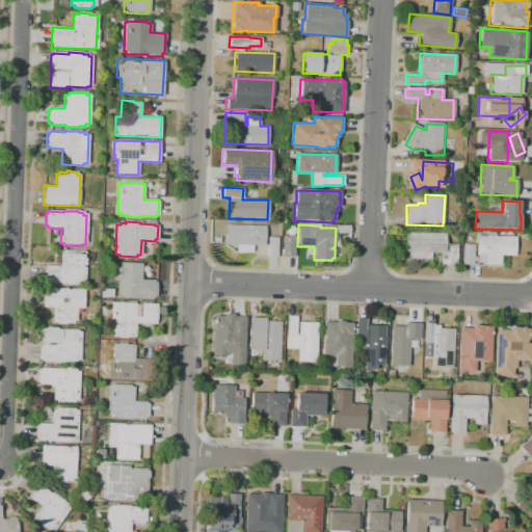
[(224,245),(224,225),(264,227),(264,246),(251,246),(251,254),(236,254),(236,245),(224,245)]
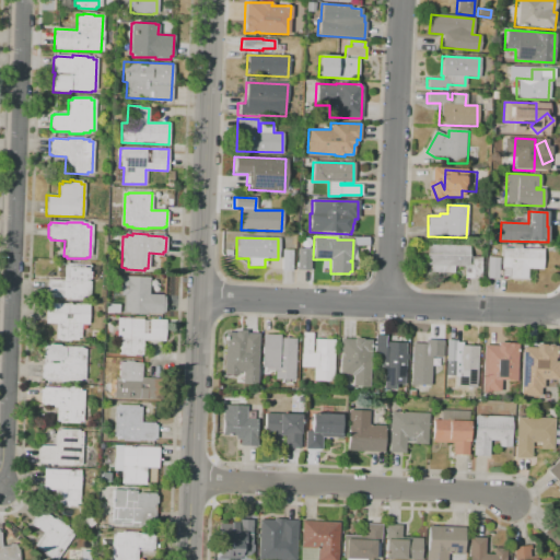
[(430,271),(430,265),(426,265),(426,244),(468,245),(467,264),(470,264),(470,256),(480,257),(480,278),(463,278),(463,266),(453,266),(453,272),(430,271)]
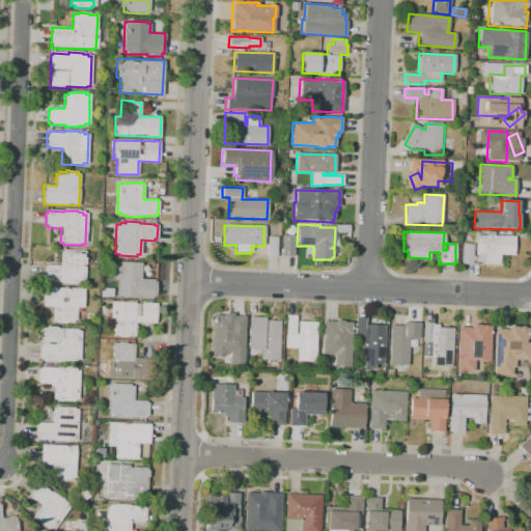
[(474,254),(475,235),(485,235),(485,231),(494,231),(493,236),(514,236),(513,256),(499,255),(499,266),(482,264),(482,254),(474,254)]
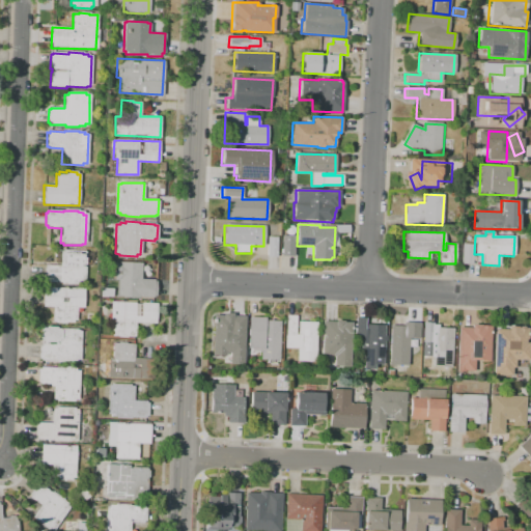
[(281,257),(281,235),(294,236),(292,257),(281,257)]
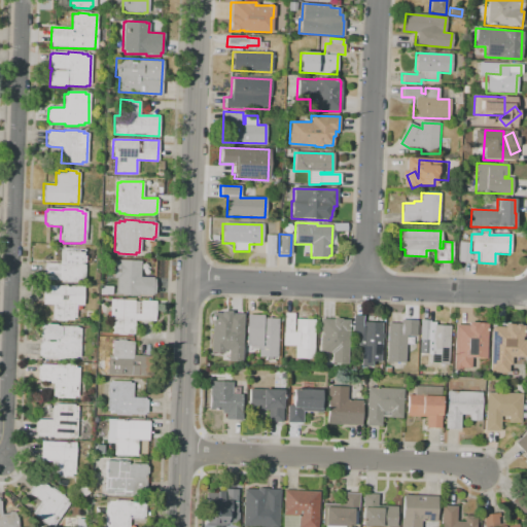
[(265,255),(266,235),(275,235),(275,255),(265,255)]
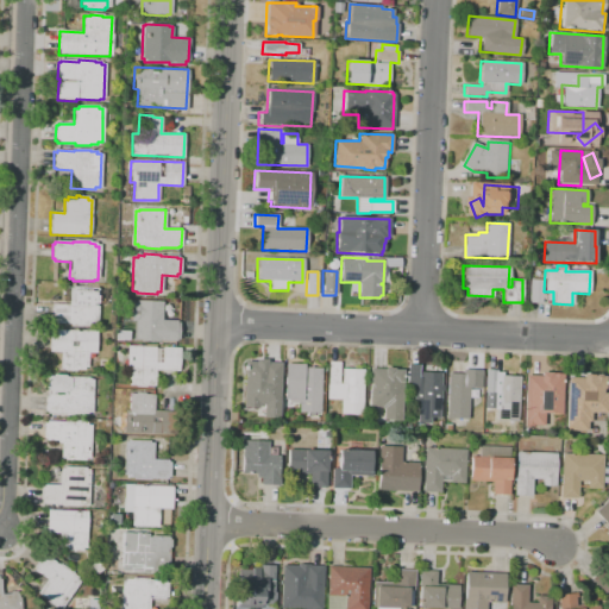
[(527,302),(528,280),(541,280),(540,303),(527,302)]
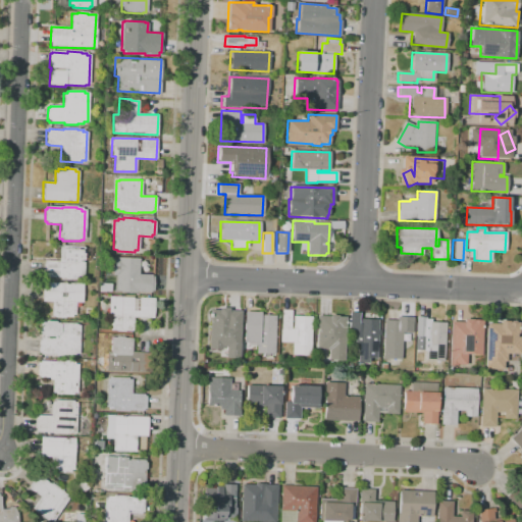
[(43,277),(43,261),(58,262),(59,251),(62,251),(62,249),(84,249),(83,279),(73,278),(73,279),(60,279),(60,278),(43,277)]
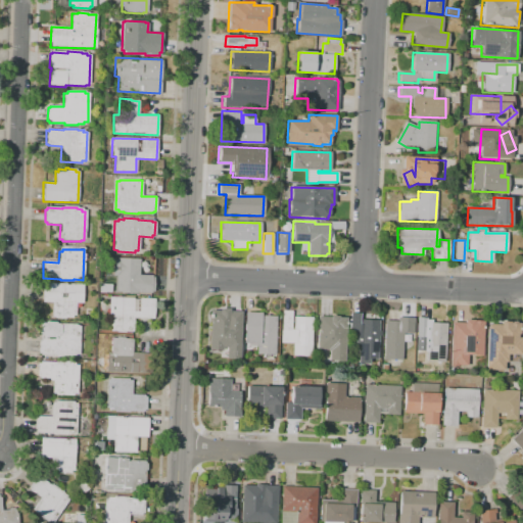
[(114,292),(115,276),(111,276),(112,259),(115,259),(115,258),(139,259),(138,275),(151,276),(151,277),(153,277),(152,292),(150,291),(150,293),(135,293),(135,294),(120,293),(120,292),(114,292)]
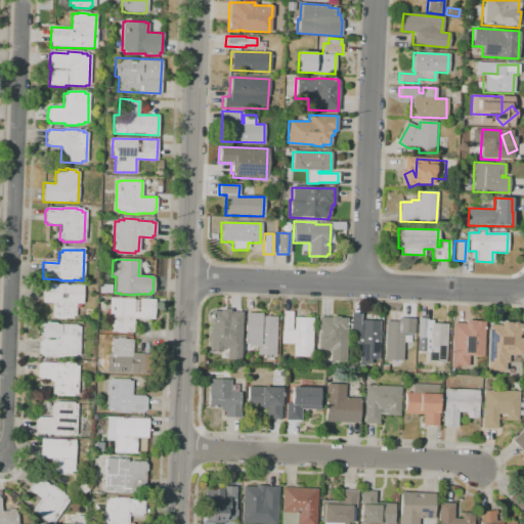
[(52,319),(53,304),(42,303),(42,284),(83,286),(82,304),(76,304),(75,316),(72,316),(72,318),(66,318),(66,319),(52,319)]
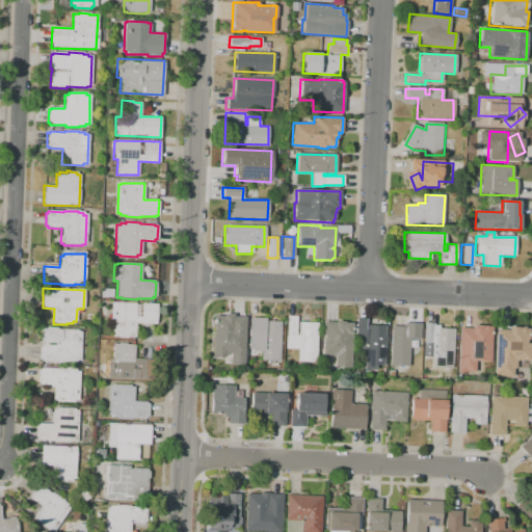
[(113,337),(113,321),(109,321),(110,302),(156,303),(156,323),(134,323),(134,337),(126,337),(126,338),(117,338),(117,337),(113,337)]
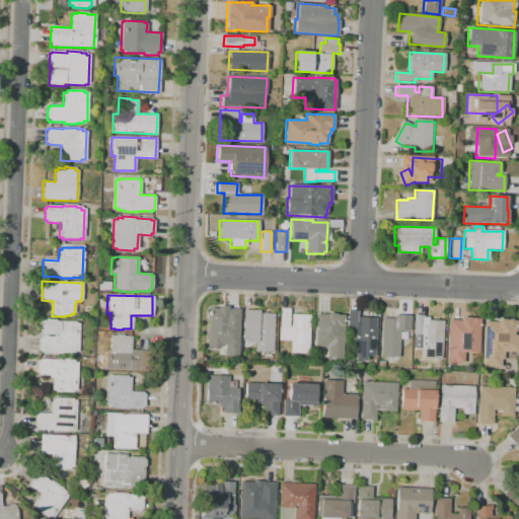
[(207,347),(208,308),(217,308),(217,306),(227,306),(227,308),(239,309),(237,356),(223,356),(223,345),(220,345),(219,348),(207,347)]
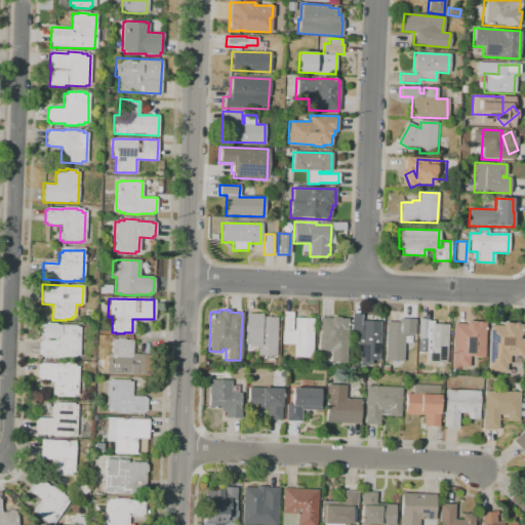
[(280,345),(281,332),(282,332),(283,313),(292,313),(291,331),(293,331),(293,319),(313,319),(311,358),(292,358),(292,345),(280,345)]
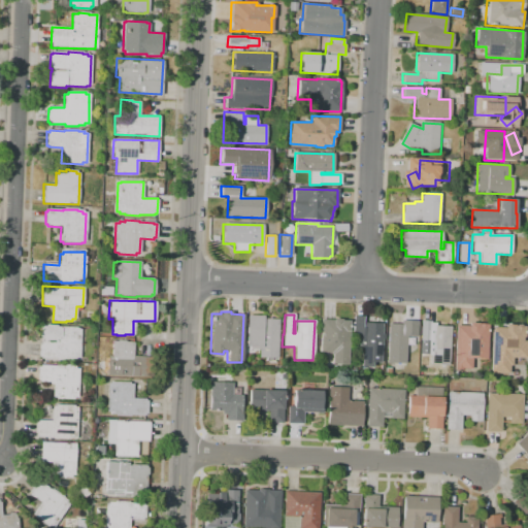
[(246,347),(248,316),(263,316),(263,319),(277,319),(276,358),(258,358),(258,347),(246,347)]
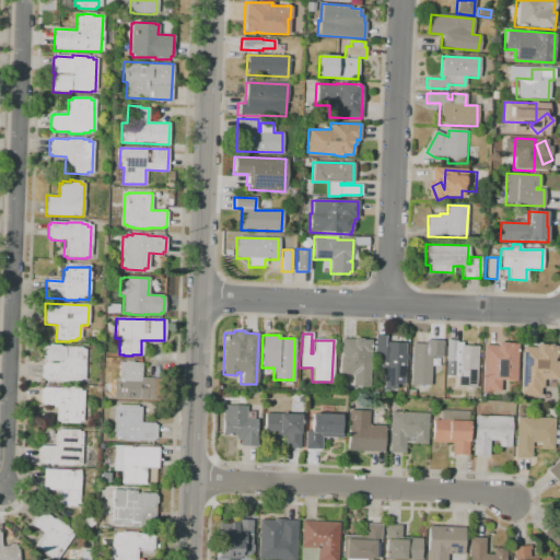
[(373,356),(374,335),(384,335),(384,341),(405,342),(404,384),(394,384),(394,389),(383,388),(384,368),(380,368),(380,356),(373,356)]
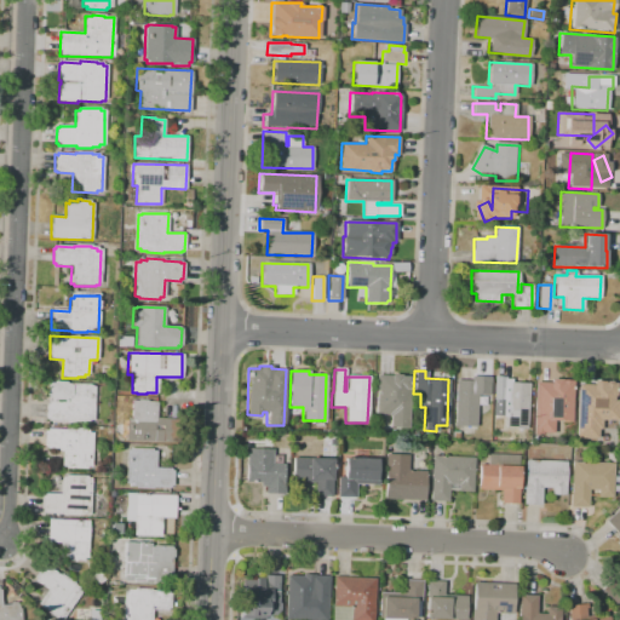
[(453,426),(454,380),(477,380),(478,374),(489,374),(488,397),(486,397),(484,407),(476,407),(475,426),(453,426)]
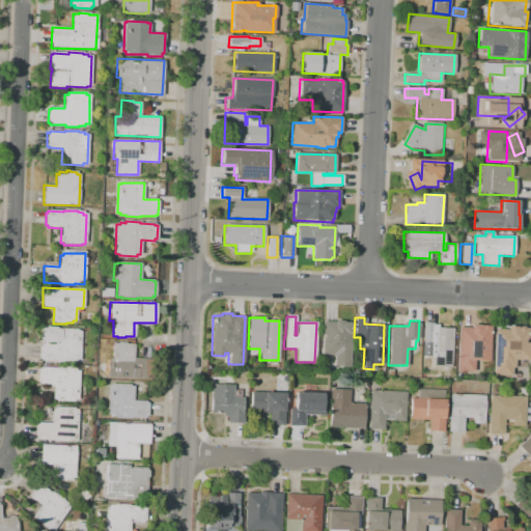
[(320,355),(322,322),(351,323),(350,367),(341,367),(341,366),(333,366),(333,356),(332,356),(332,355),(320,355)]
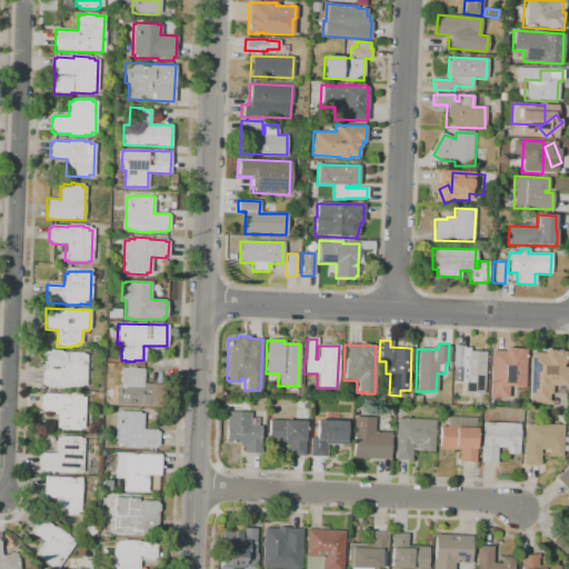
[(452,368),(453,346),(463,346),(462,378),(455,378),(455,368),(452,368)]
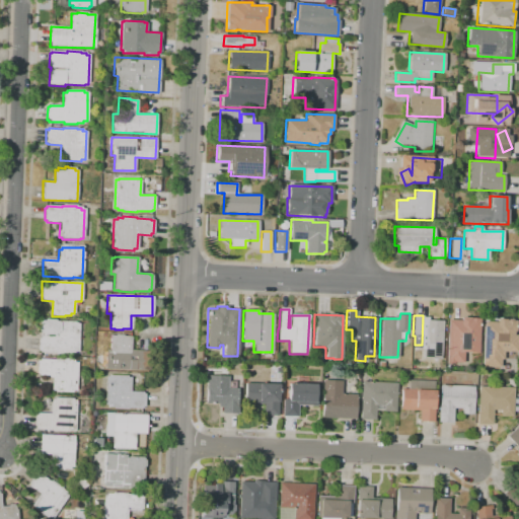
[(449,316),(458,317),(457,337),(448,337),(449,316)]
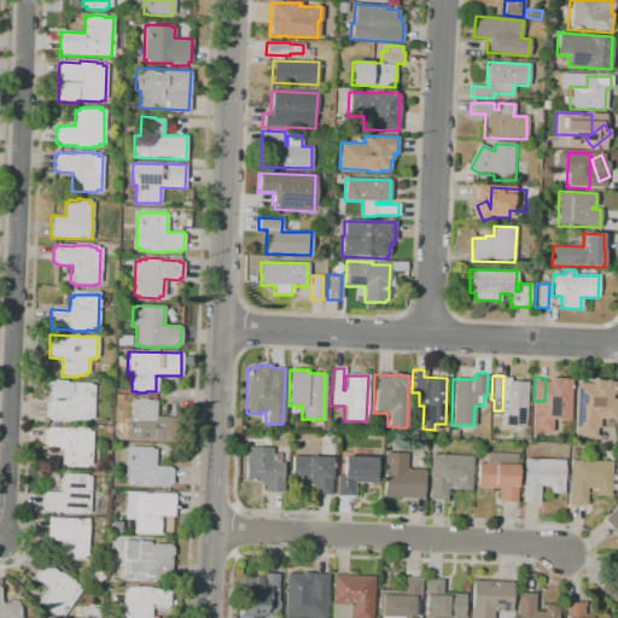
[(45,418),(45,402),(46,402),(47,395),(46,395),(46,383),(48,383),(48,382),(52,382),(52,380),(65,380),(65,383),(89,383),(89,385),(93,385),(92,419),(88,419),(88,421),(81,421),(81,423),(65,423),(65,420),(47,420),(47,418),(45,418)]
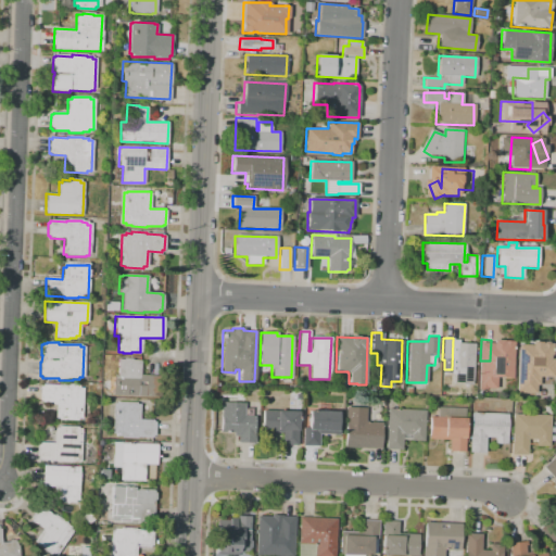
[(515,392),(517,344),(531,345),(531,342),(551,343),(551,359),(554,359),(554,377),(539,377),(539,387),(535,387),(534,393),(515,392)]
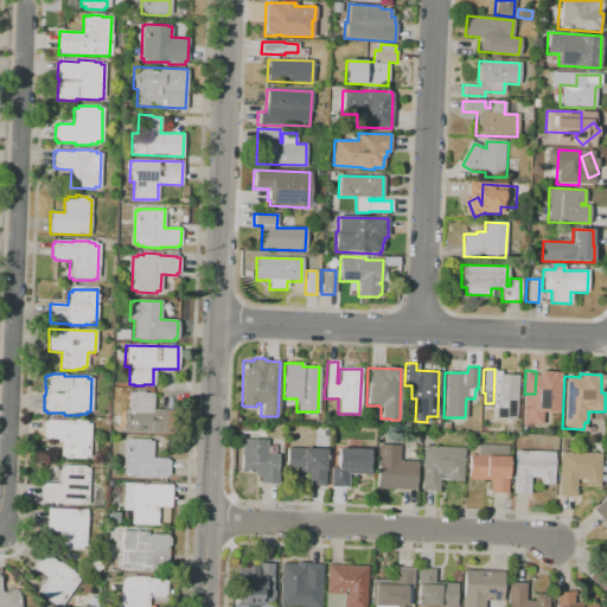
[(493,420),(496,375),(518,376),(516,421),(493,420)]
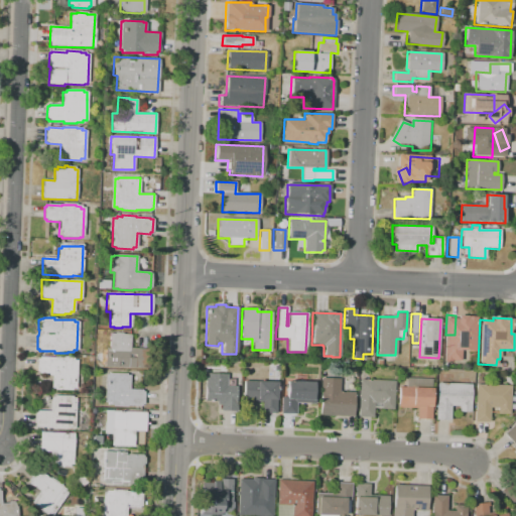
[(455,359),(457,319),(475,320),(474,359),(455,359)]
